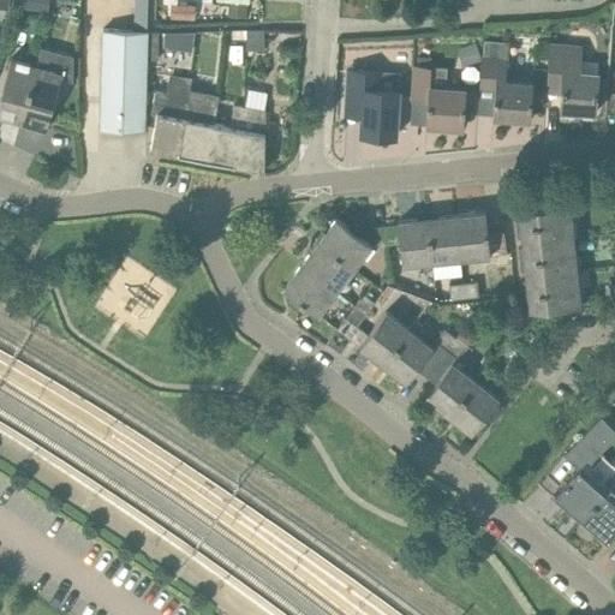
[(171,18),(195,21),(196,6),(171,5),(171,18)]
